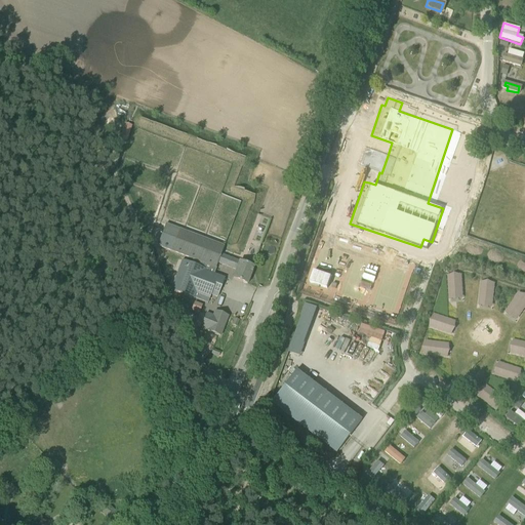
[(520,112),(510,109),(512,103),(496,98),(492,112),(518,119),(520,112)]
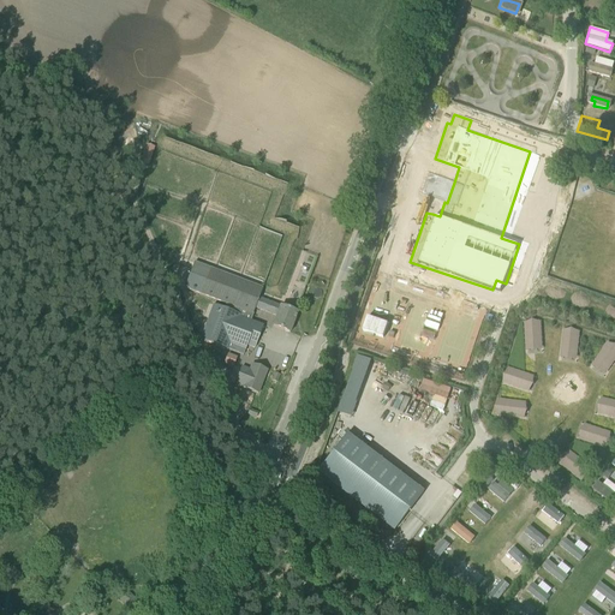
[(145,145),(141,163),(148,166),(153,148),(145,145)]
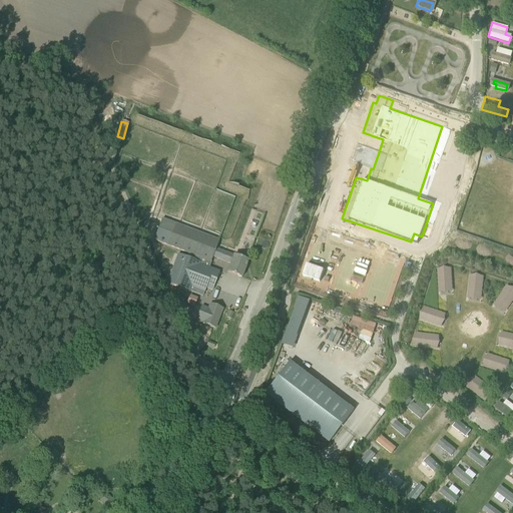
[(349,142),(344,159),(365,166),(361,178),(367,180),(371,168),(373,169),(379,152),(349,142)]
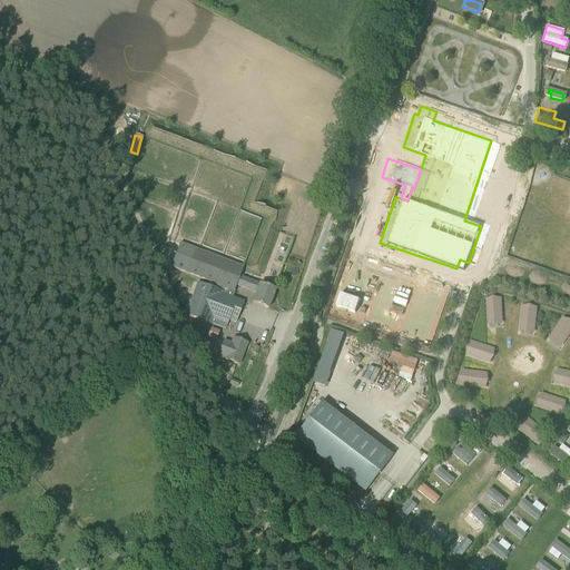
[(180,244),(172,267),(186,273),(209,283),(208,285),(208,287),(206,286),(197,283),(185,315),(210,325),(210,324),(225,330),(228,321),(234,323),(235,323),(244,302),(243,301),(231,296),(233,291),(235,291),(236,285),(256,293),(253,303),(268,310),(275,291),(265,286),(259,284),(259,285),(251,281),(239,277),(243,268),(195,249),(180,244)]
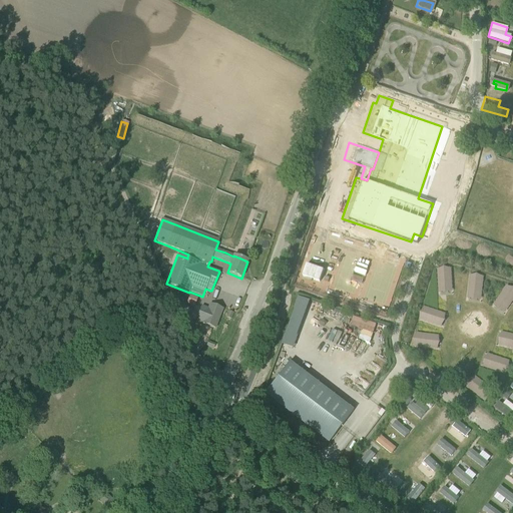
[(435,268),(436,293),(450,292),(450,267),(435,268)]
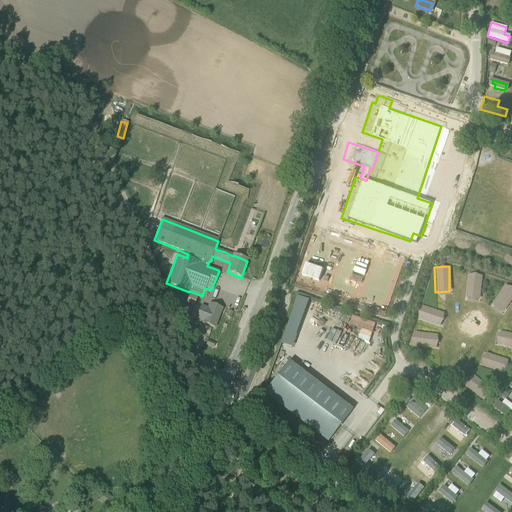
[(464,298),(479,299),(480,275),(466,274),(464,298)]
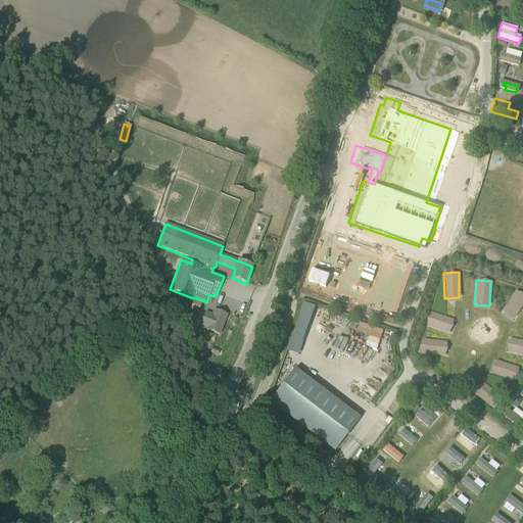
[(513,320),(522,302),(522,296),(514,290),(500,312),(513,320)]
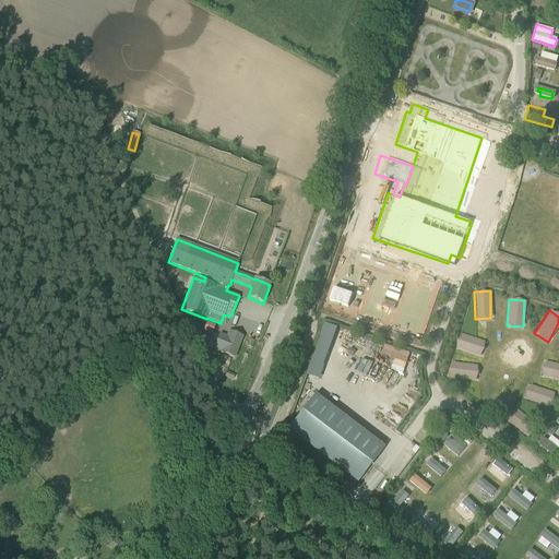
[(206,322),(203,331),(212,334),(215,325),(206,322)]
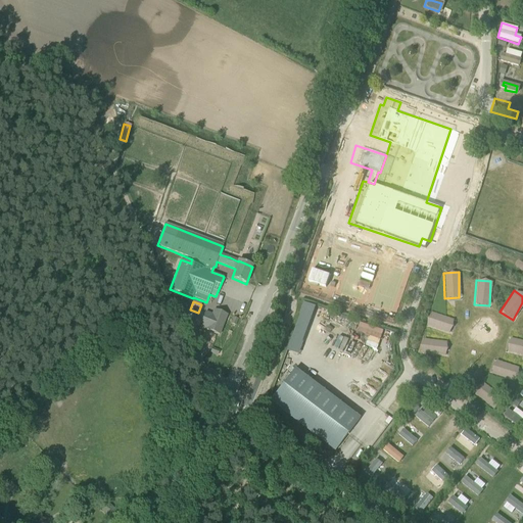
[(304,302),(299,315),(311,319),(316,306),(304,302)]
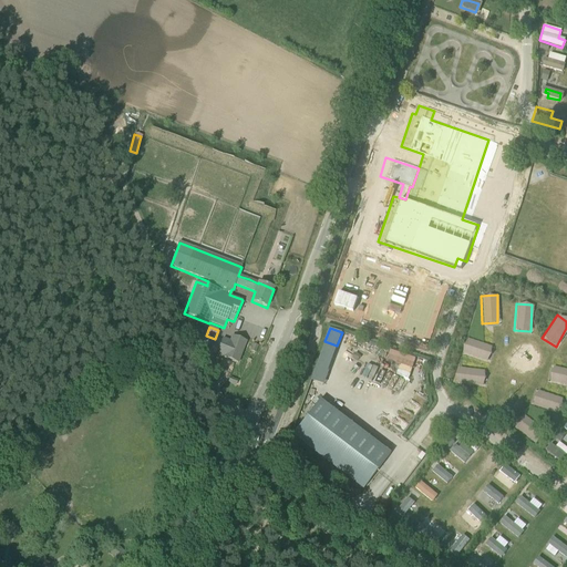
[(222,340),(217,353),(224,357),(224,359),(237,363),(246,341),(233,337),(229,342),(222,340)]
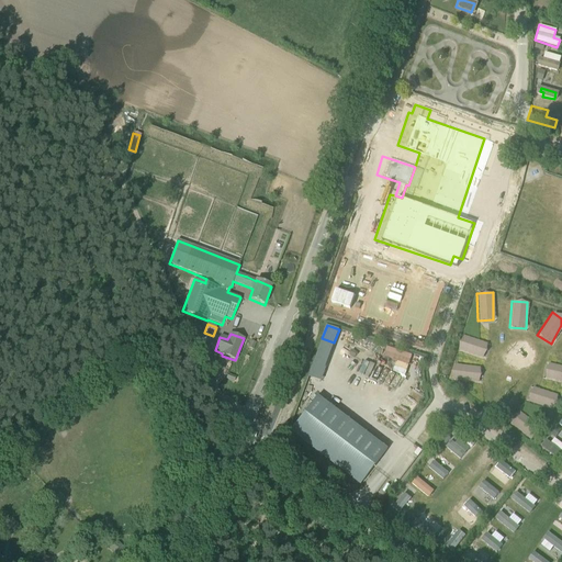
[(456,349),(481,358),(486,344),(460,335),(456,349)]
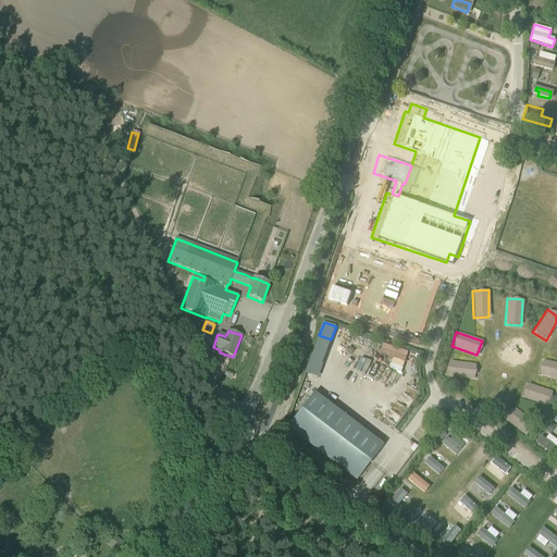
[(376,354),(403,362),(406,351),(380,343),(376,354)]
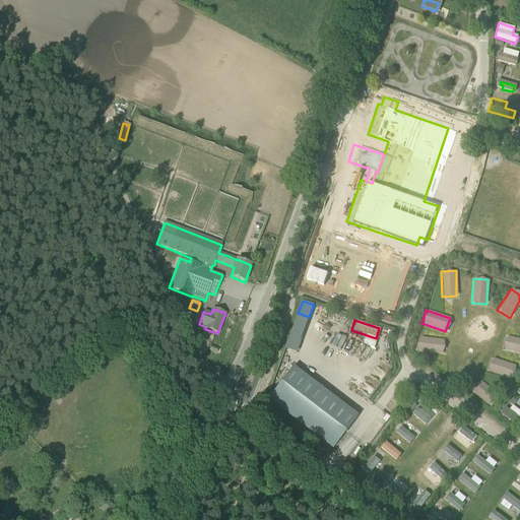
[(519,339),(505,335),(501,349),(519,354),(519,339)]
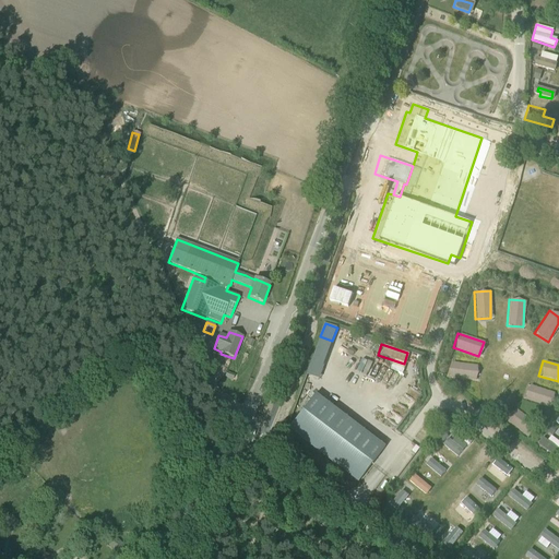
[(449,364),(448,379),(475,380),(475,365),(449,364)]
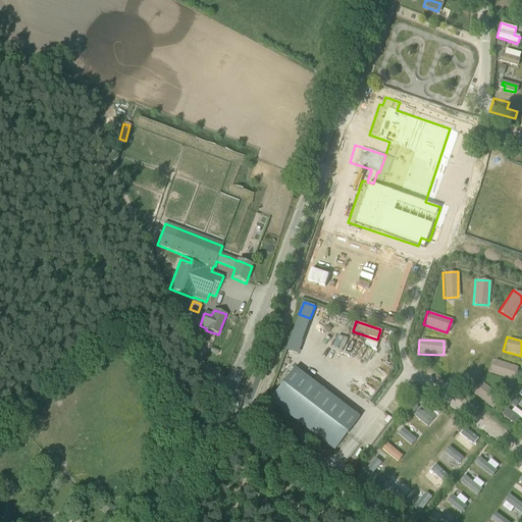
[(492,359),(487,372),(513,381),(518,367),(492,359)]
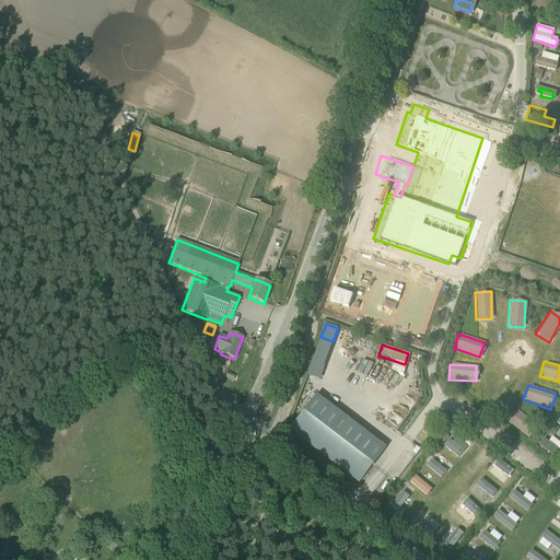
[(385,450),(315,396),(289,431),(358,485),(385,450)]
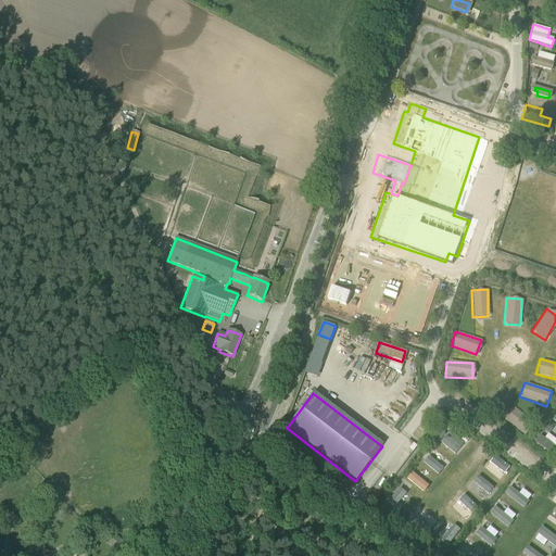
[(451,427),(438,441),(453,455),(466,441),(451,427)]
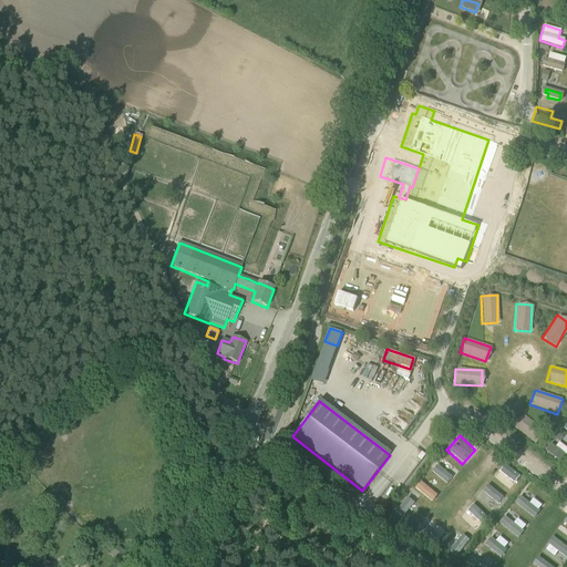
[(554,449),(566,456),(566,447),(558,442),(554,449)]
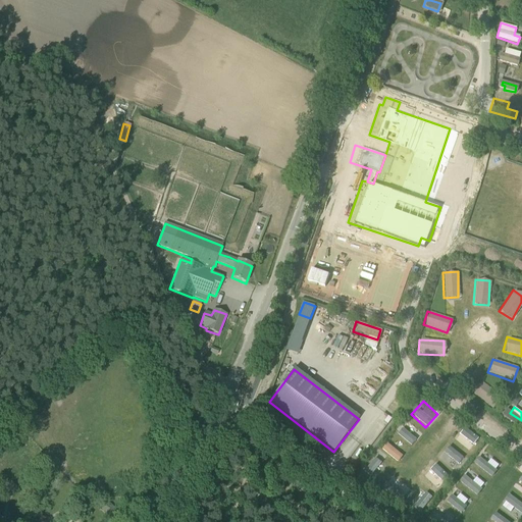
[(409,424),(404,430),(399,425),(394,430),(410,446),(420,434),(409,424)]
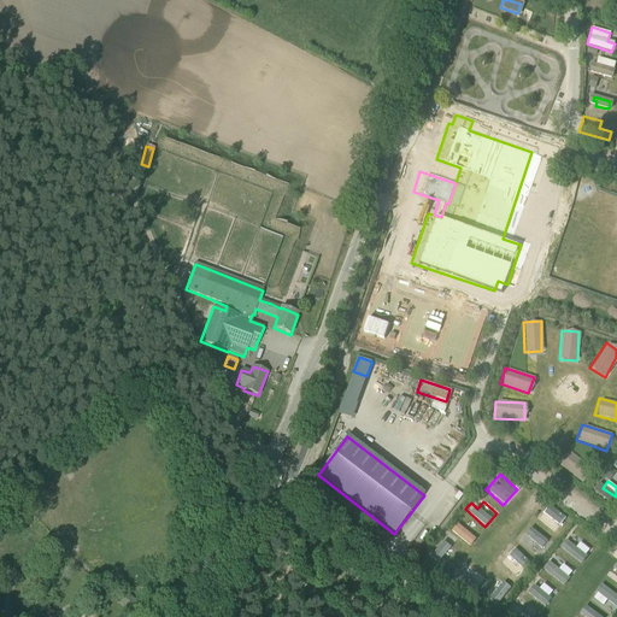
[(547,503),(534,517),(551,534),(565,519),(547,503)]
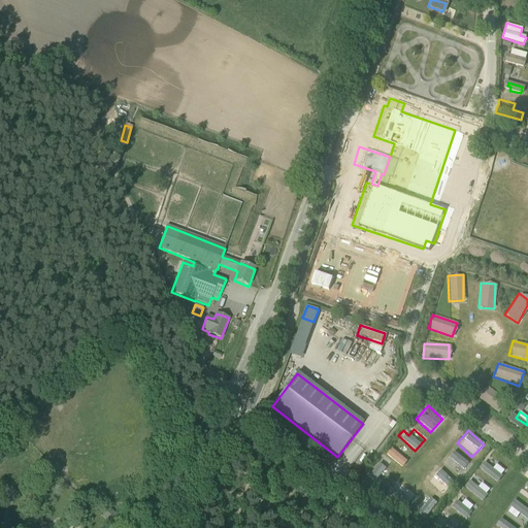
[(403,467),(408,460),(390,448),(385,456),(403,467)]
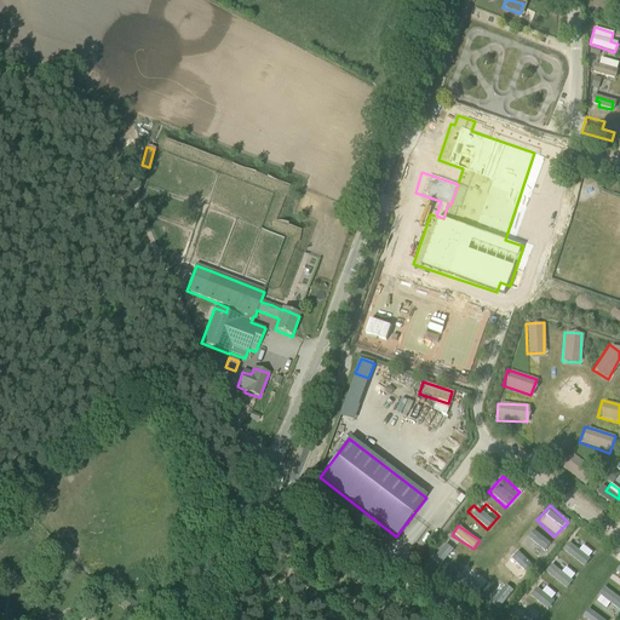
[(540,557),(550,541),(528,528),(518,544),(540,557)]
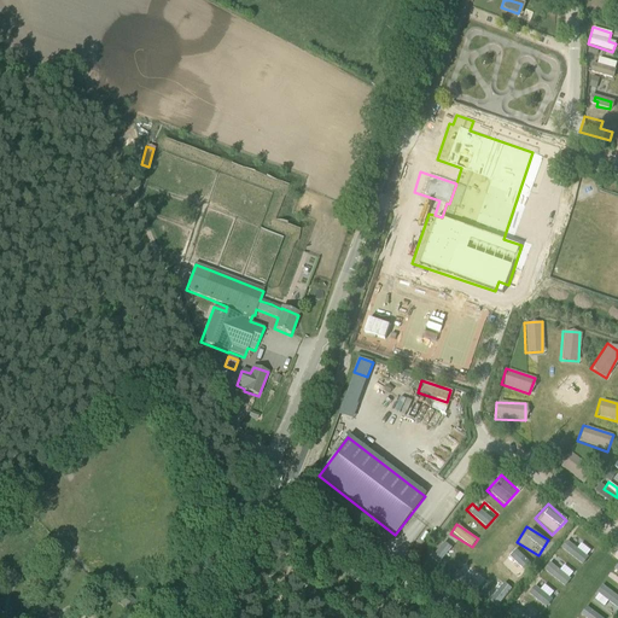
[(560,548),(579,563),(592,547),(573,532),(560,548)]
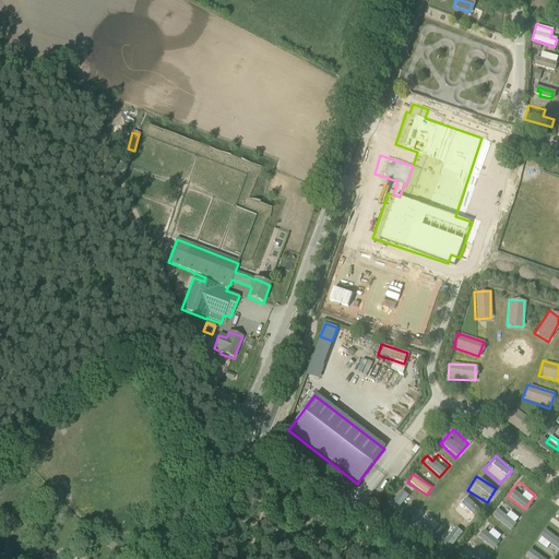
[(442,521),(419,502),(424,497),(405,483),(388,507),(429,538),(442,521)]
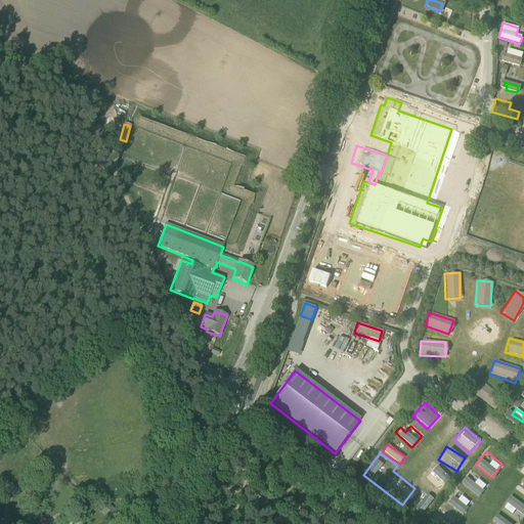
[(440,489),(448,477),(433,467),(425,478),(440,489)]
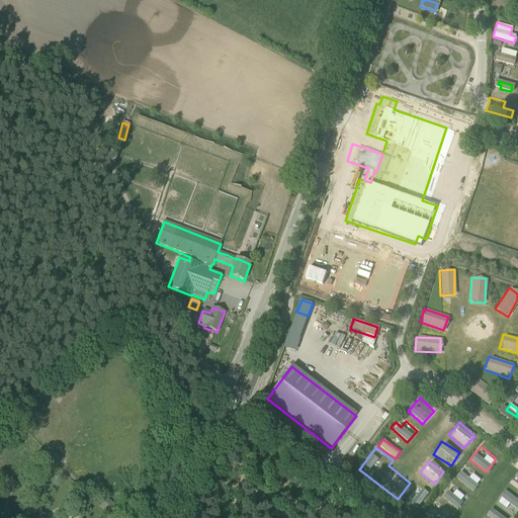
[(470,481),(475,475),(464,468),(457,479),(471,489),(475,484),(470,481)]
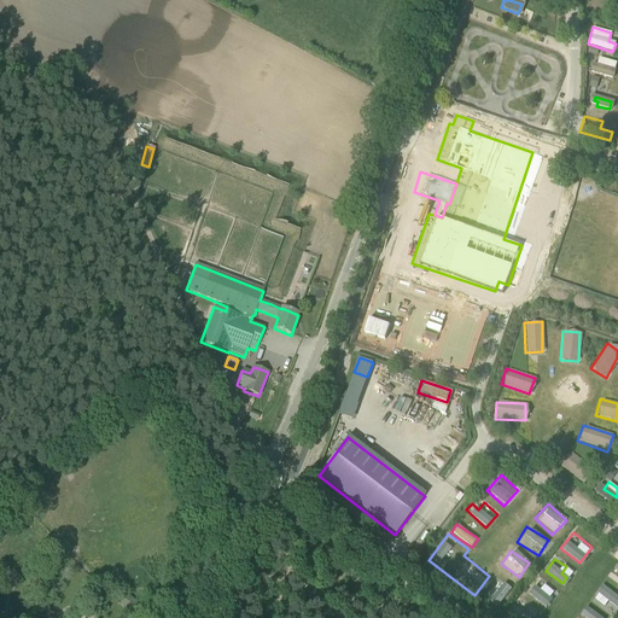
[(344,573),(357,583),(362,576),(350,566),(344,573)]
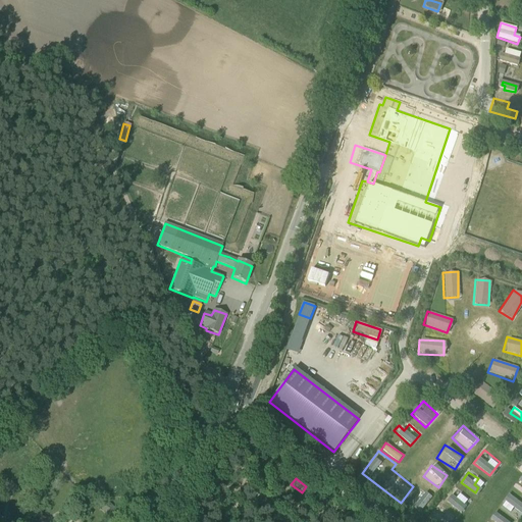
[(11,482),(6,487),(12,492),(16,487),(11,482)]
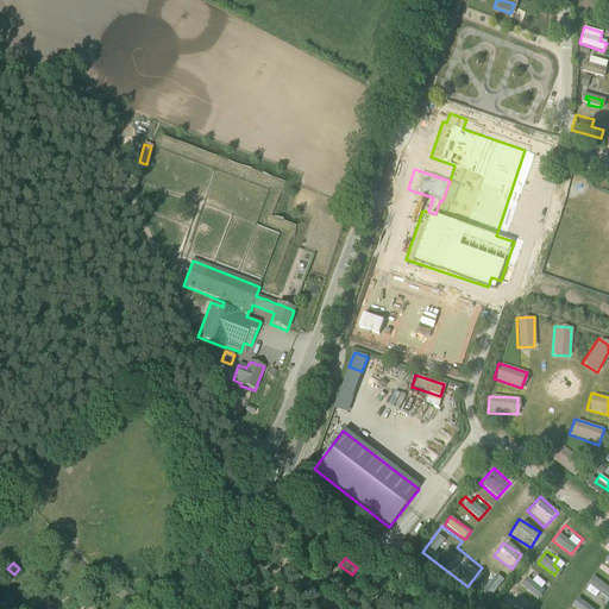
[(479,590),(491,598),(504,581),(493,572),(479,590)]
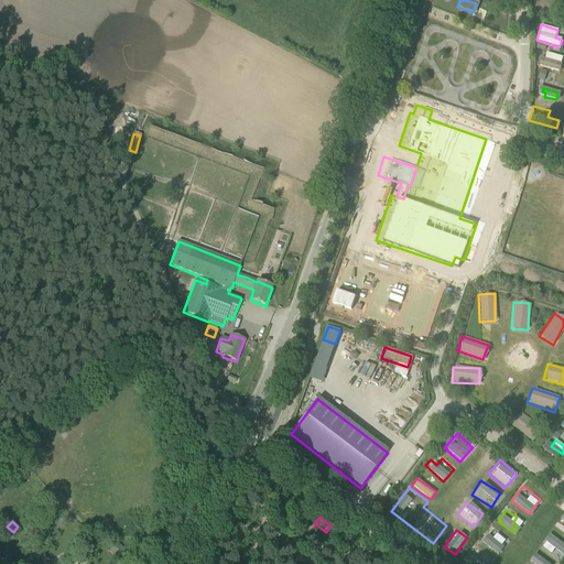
[(497,555),(506,543),(494,533),(489,540),(485,537),(480,542),(497,555)]
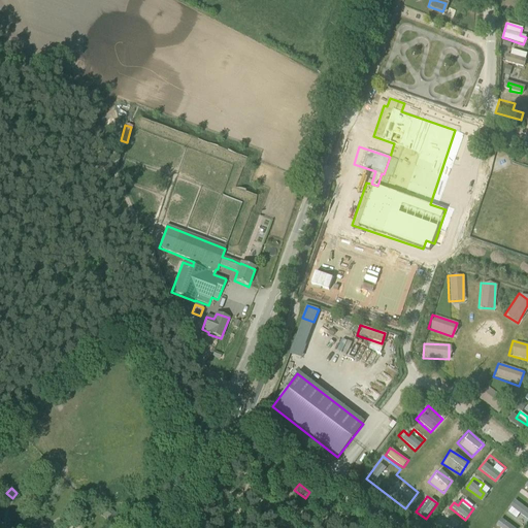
[(527,508),(513,500),(505,513),(516,519),(518,516),(527,522),(527,519),(527,508)]
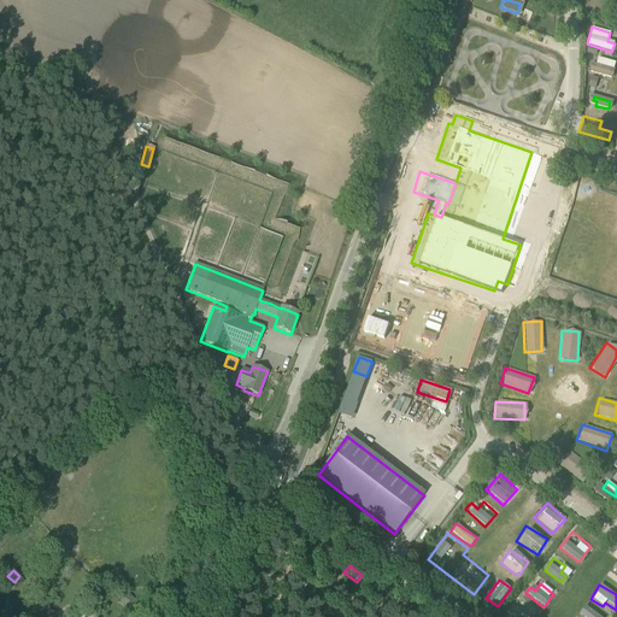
[(127,594),(118,603),(131,615),(139,607),(127,594)]
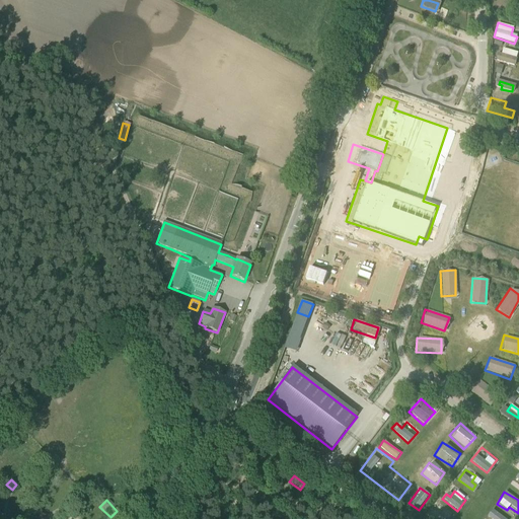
[(425,518),(452,518),(456,514),(436,501),(425,518)]
